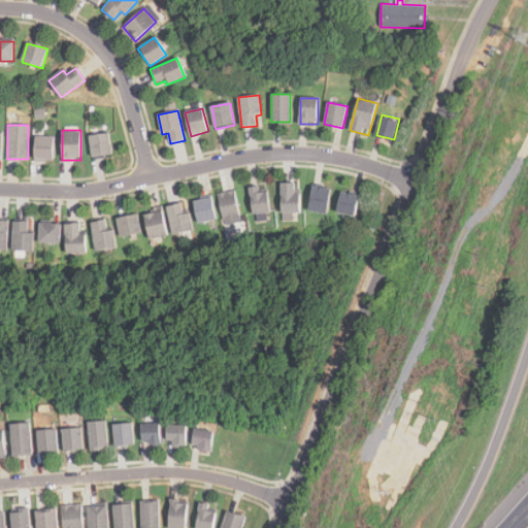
[(90,136),(93,159),(112,156),(108,133),(90,136)]
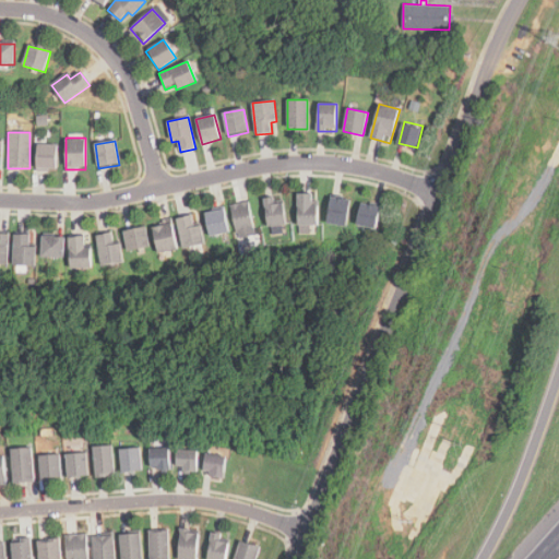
[(57,169),(57,144),(37,145),(37,169),(57,169)]
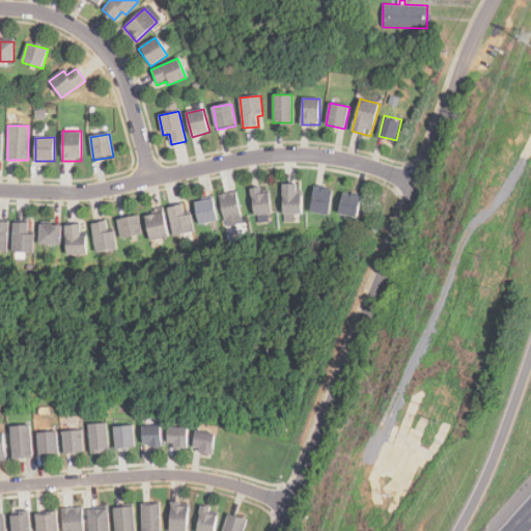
[(284,214),(303,214),(303,194),(300,194),(300,184),(284,184),(284,214)]
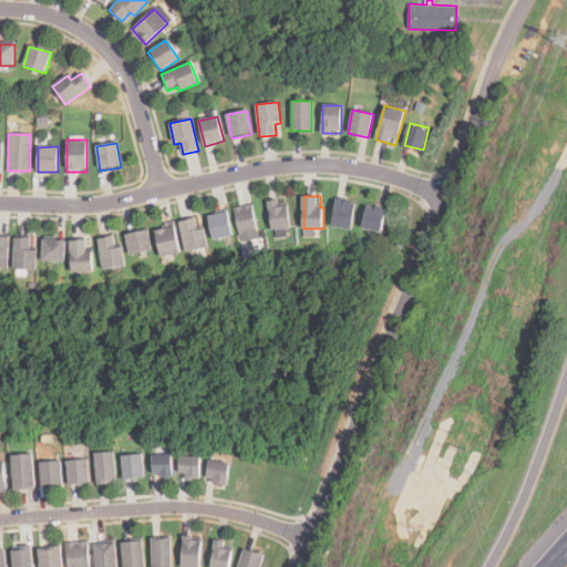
[(338,198),(333,227),(353,229),(358,202),(338,198)]
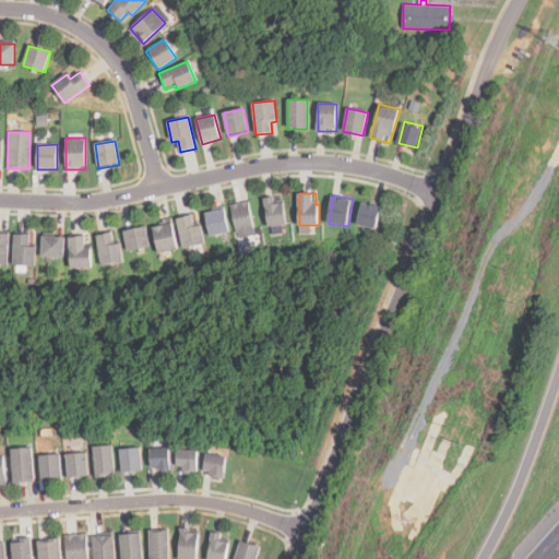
[(286,224),(285,202),(275,203),(275,197),(266,197),(269,225),(286,224)]
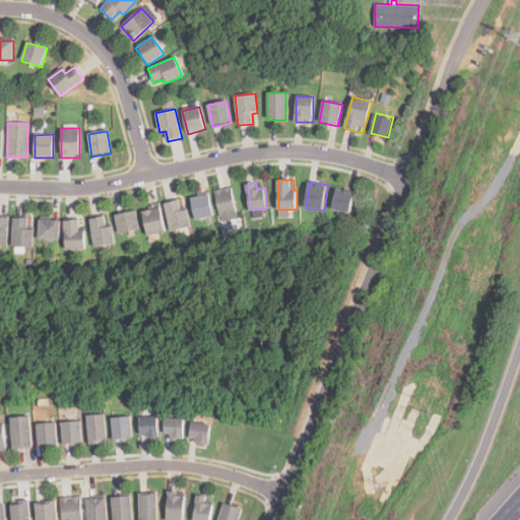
[(238,218),(231,187),(215,191),(221,221),(238,218)]
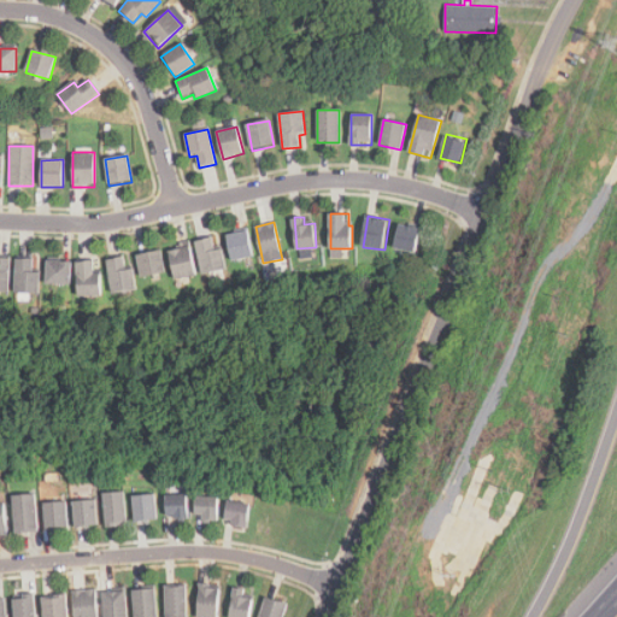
[(400,222),(394,248),(417,254),(424,228),(400,222)]
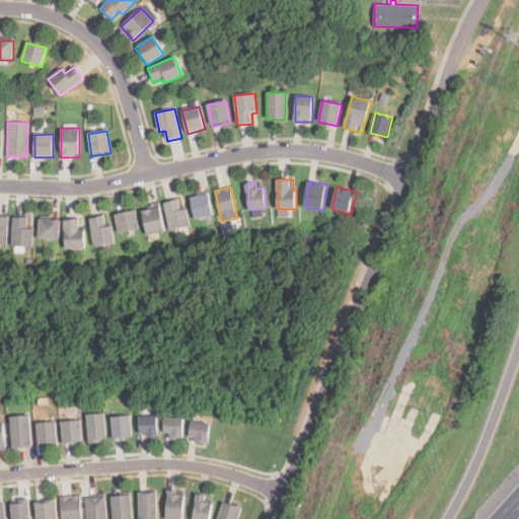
[(191,197),(197,219),(214,215),(208,193),(191,197)]
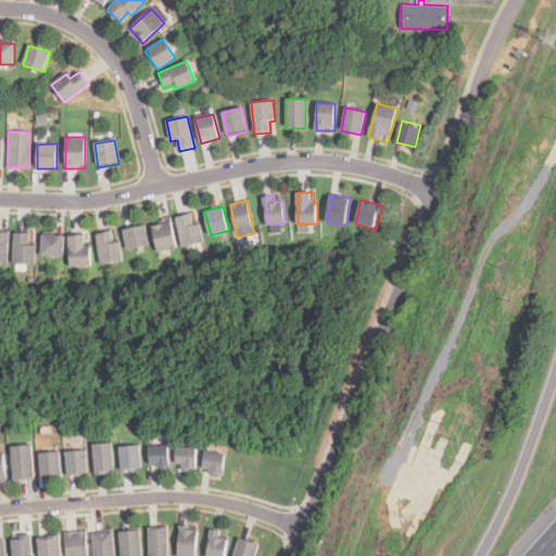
[(201,220),(194,223),(192,213),(176,216),(184,247),(205,241),(201,220)]
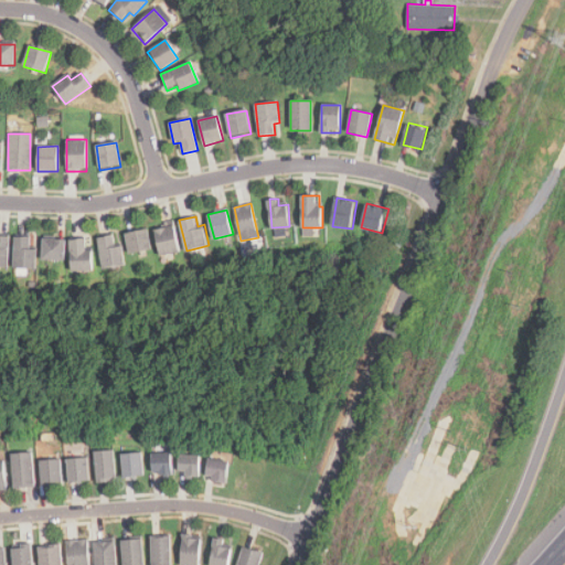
[(161,255),(180,251),(174,224),(156,228),(161,255)]
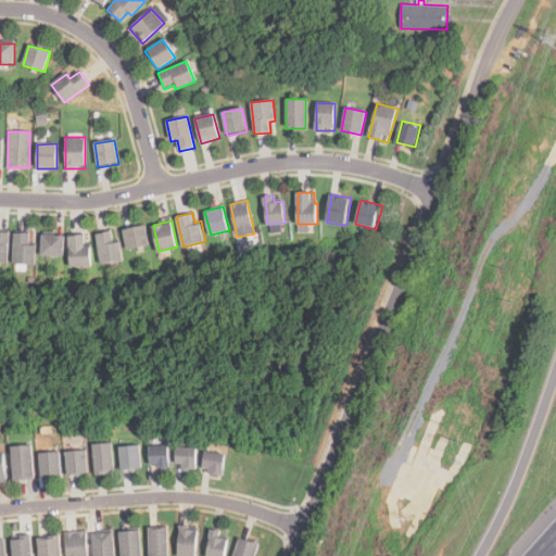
[(124,228),(128,249),(150,244),(146,224),(124,228)]
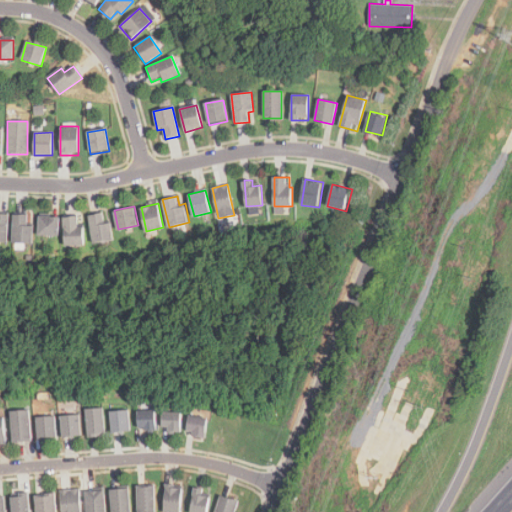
[(89,215),(94,242),(112,239),(107,211),(89,215)]
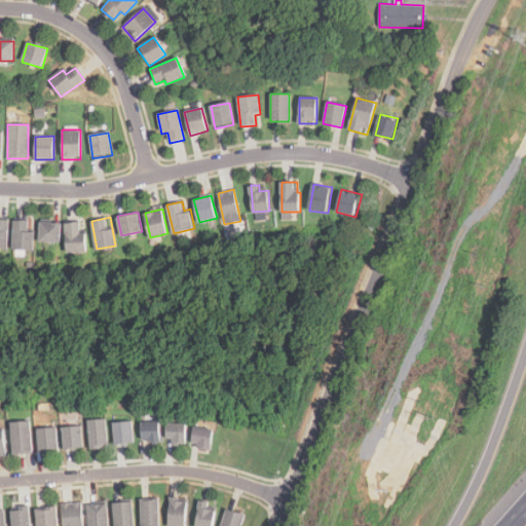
[(0,249),(8,249),(8,219),(0,219),(0,249)]
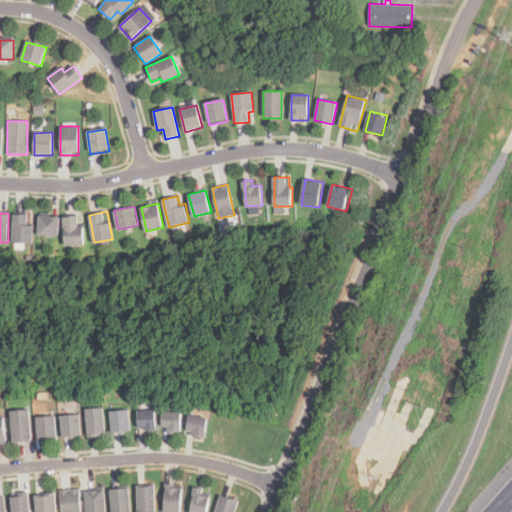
[(13,242),(32,242),(32,214),(13,214),(13,242)]
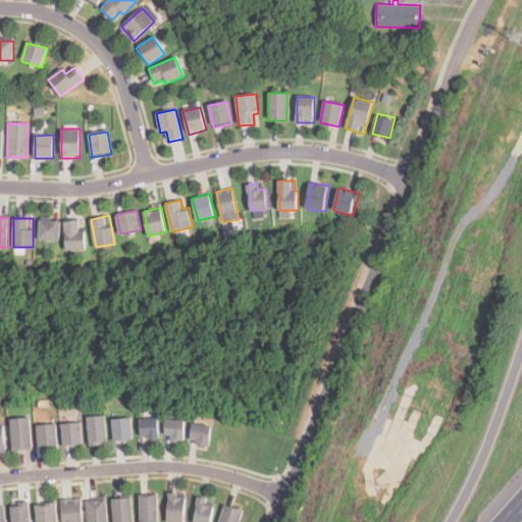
[(60,220),(40,220),(40,240),(60,240),(60,220)]
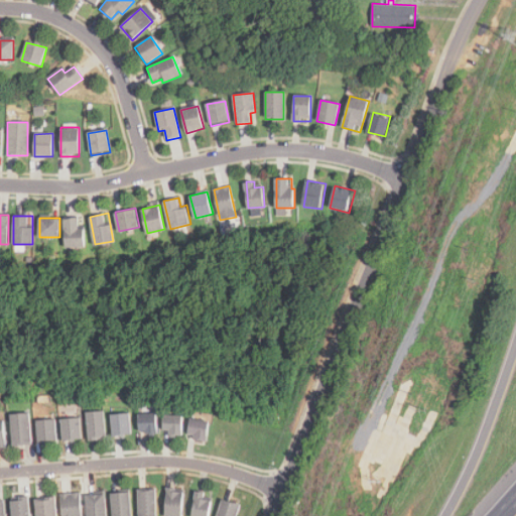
[(85,227),(79,227),(79,218),(66,218),(66,247),(85,247),(85,227)]
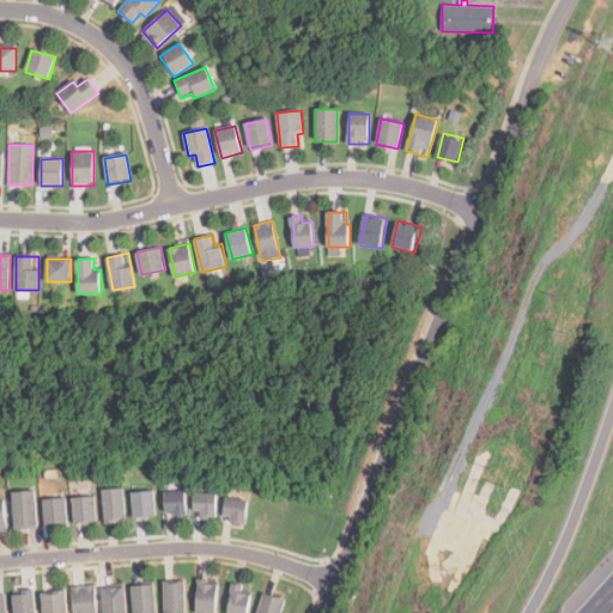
[(122,486),(103,489),(105,521),(126,519),(122,486)]
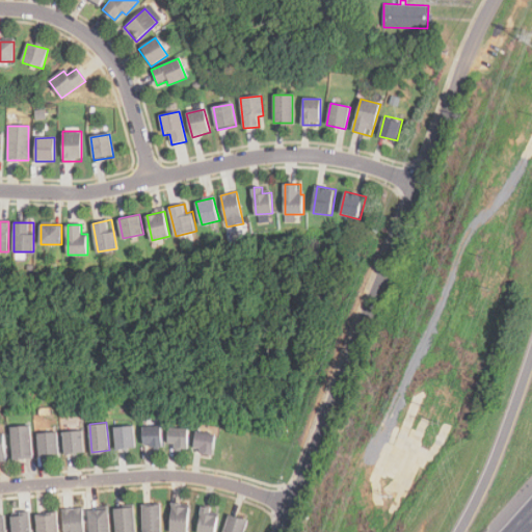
[(116,448),(135,447),(133,424),(114,426),(116,448)]
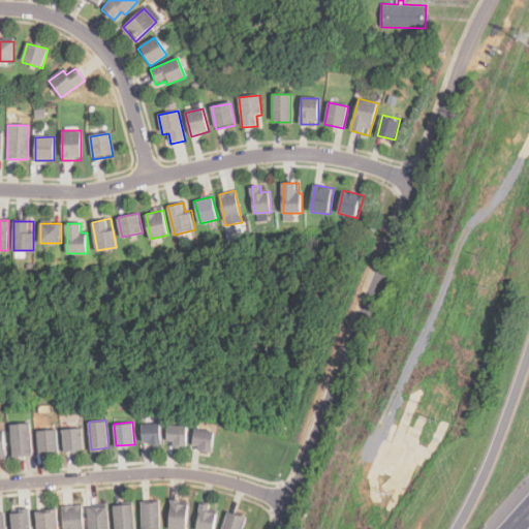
[(161,442),(161,422),(144,422),(144,442),(161,442)]
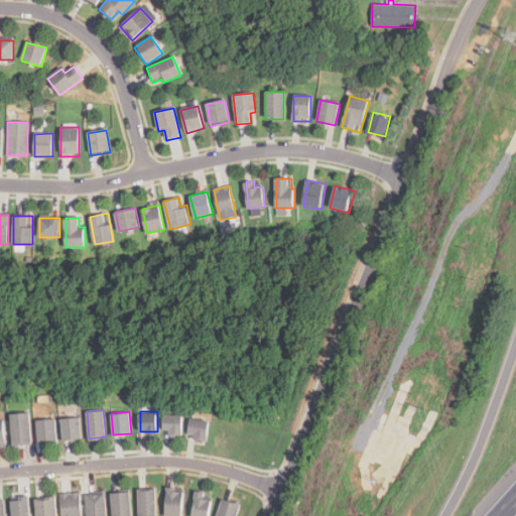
[(10,413),(13,444),(31,442),(29,412),(10,413)]
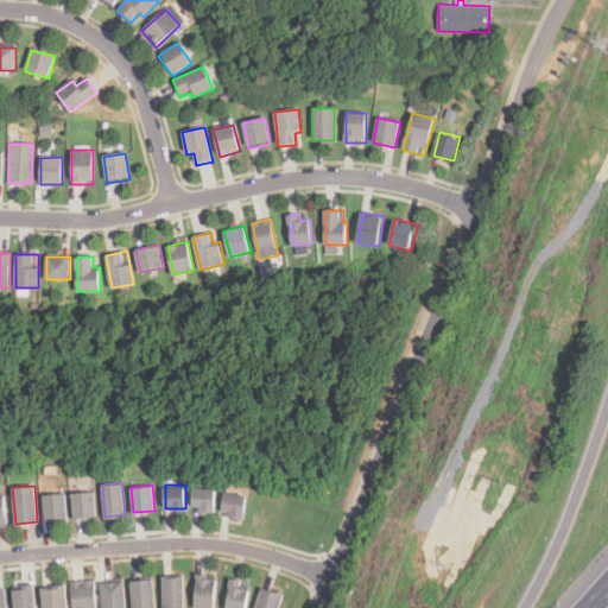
[(215,488),(194,487),(194,511),(215,512),(215,488)]
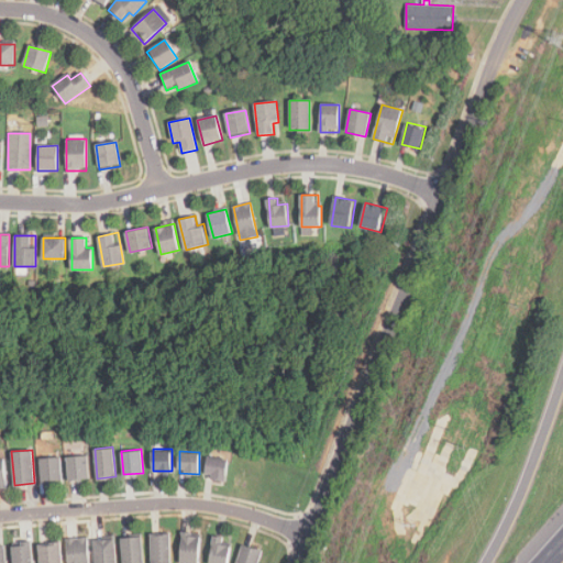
[(68,479),(89,478),(87,454),(67,455),(68,479)]
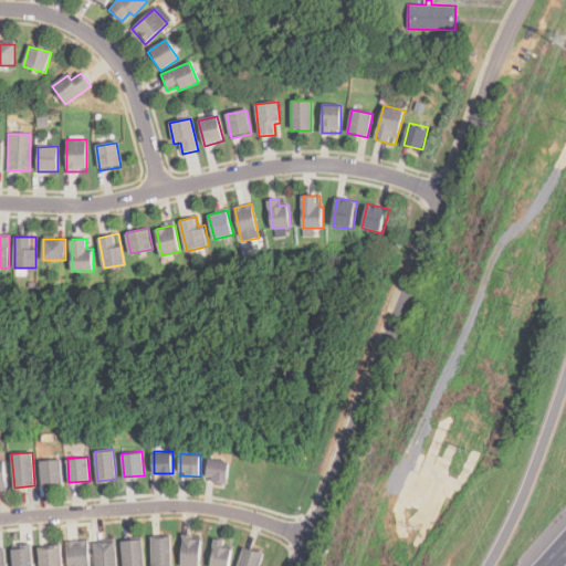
[(227,482),(230,461),(210,458),(207,479),(227,482)]
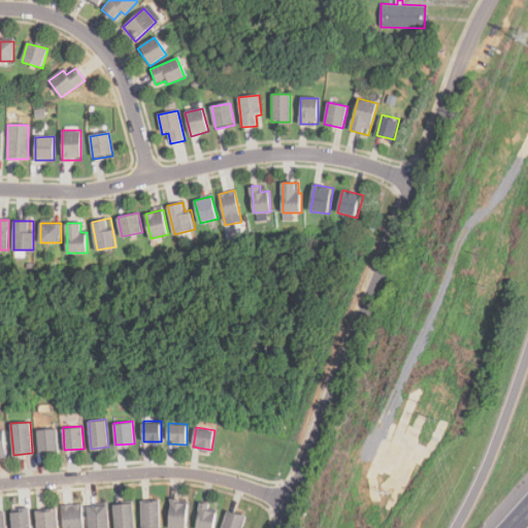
[(58,450),(57,428),(37,428),(38,451),(58,450)]
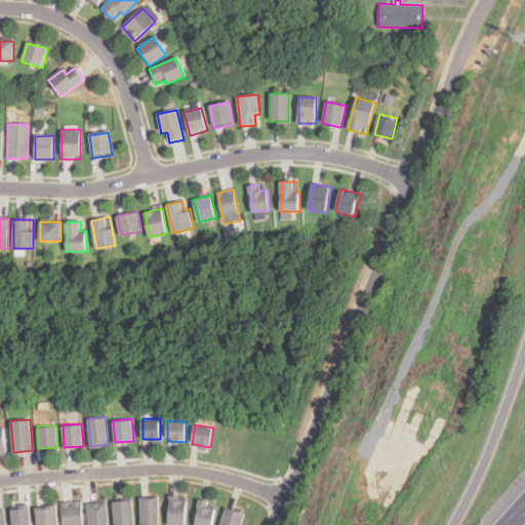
[(168,524),(185,524),(186,495),(169,495),(168,524)]
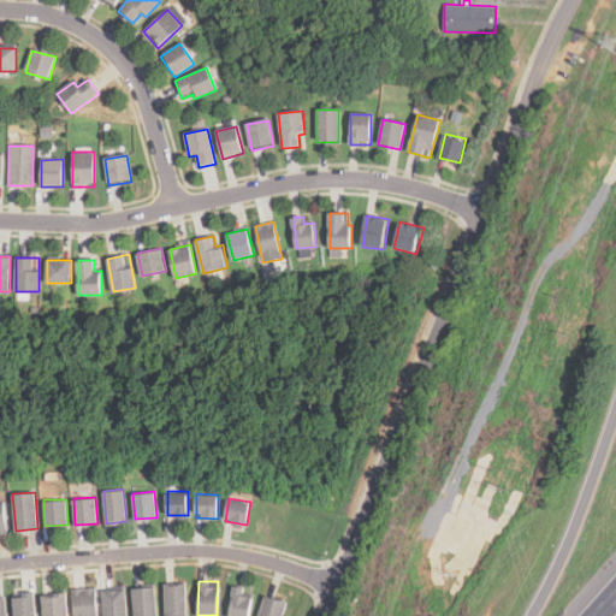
[(165,584),(165,615),(185,615),(185,584),(165,584)]
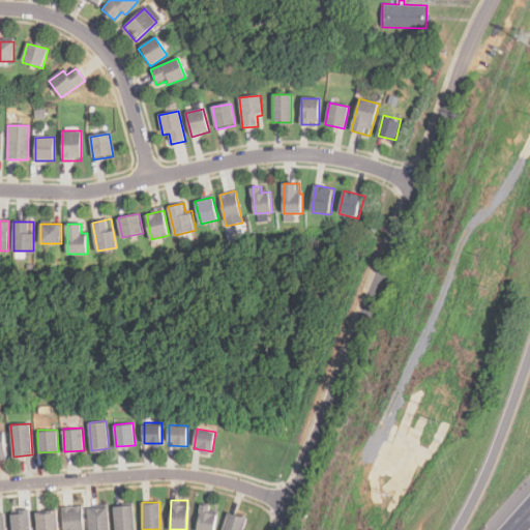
[(212,529),(215,505),(200,504),(198,529),(212,529)]
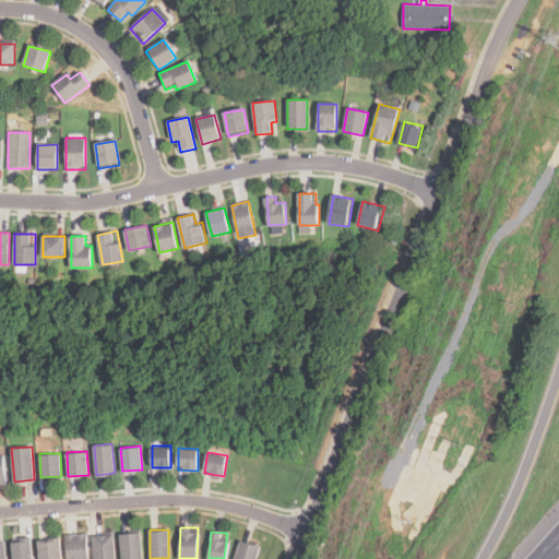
[(67,558),(86,558),(85,533),(66,534),(67,558)]
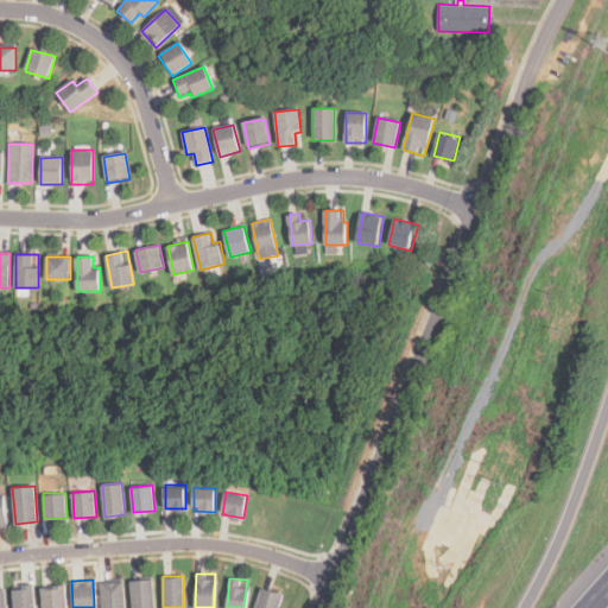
[(131,607),(153,607),(152,580),(131,581),(131,607)]
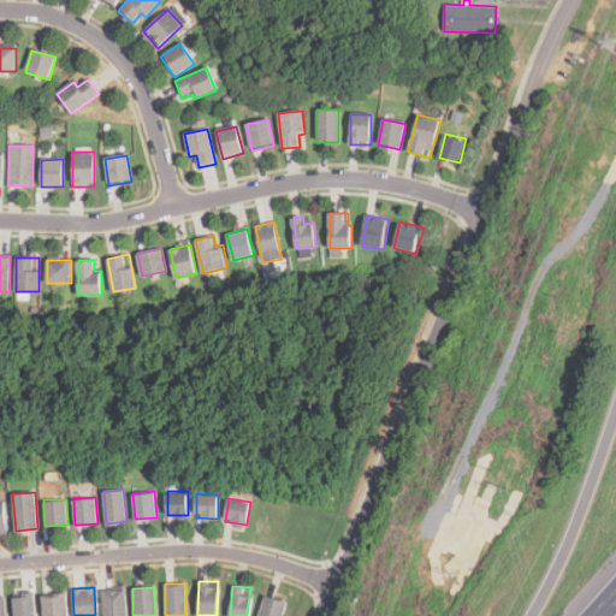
[(104,590),(104,615),(125,615),(125,590),(104,590)]
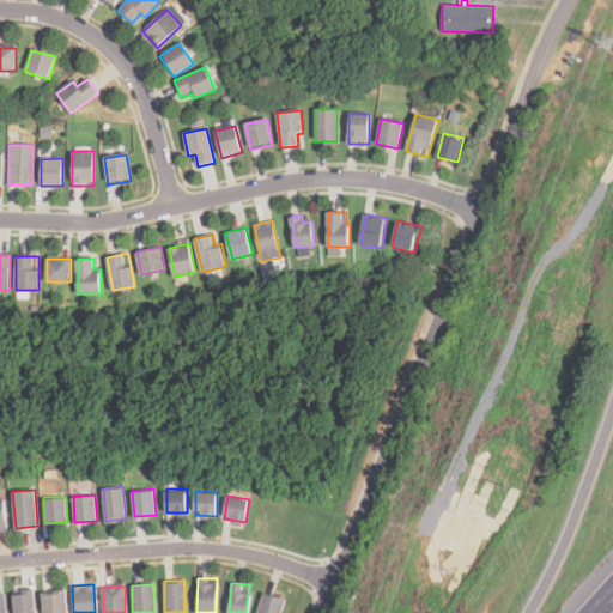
[(13,592),(14,612),(35,612),(32,590),(13,592)]
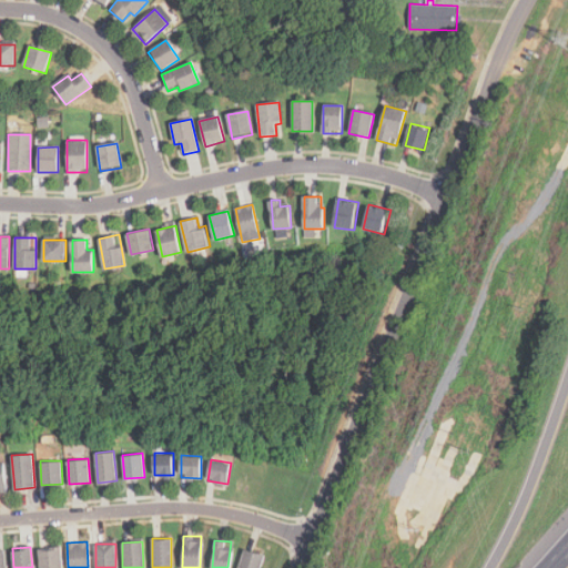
[(61,567),(60,547),(38,549),(39,567),(61,567)]
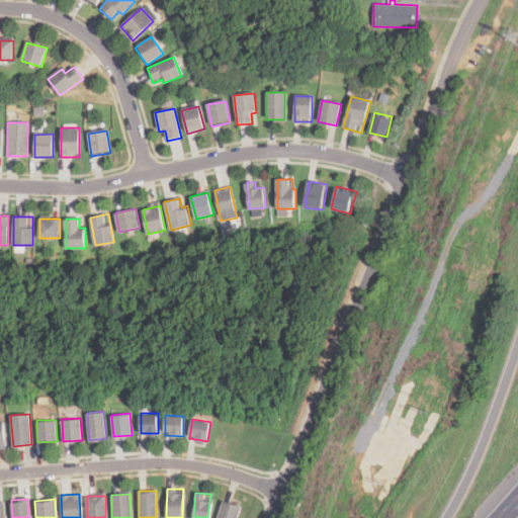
[(237,517),(241,505),(223,500),(218,517),(237,517)]
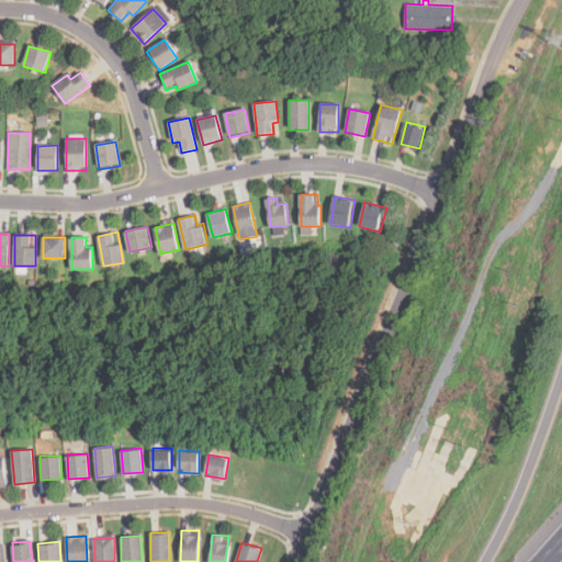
All buildings are outlined.
